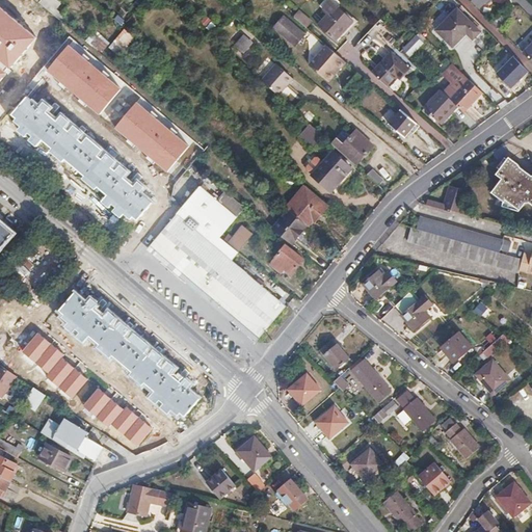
[(34,0),(50,12),(58,3),(54,0),(34,0)]
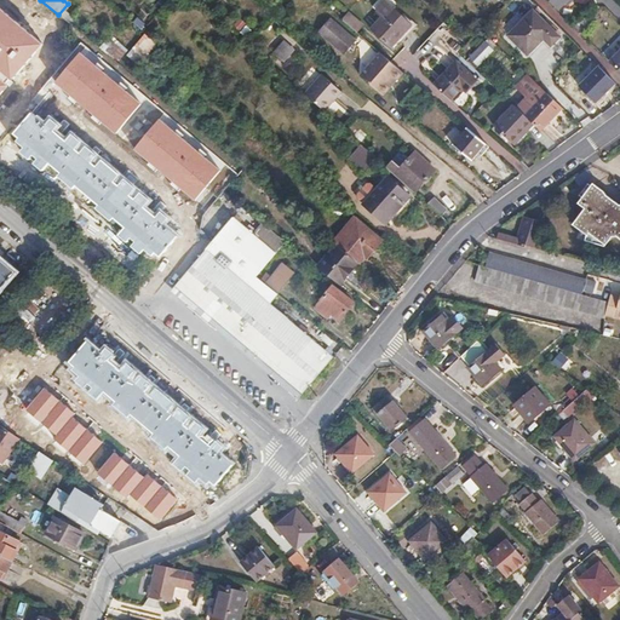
[(546,0),(558,11),(568,0),(546,0)]
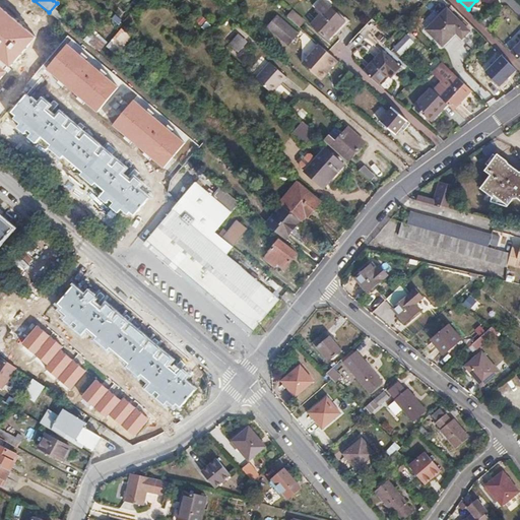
[(0,58),(10,67),(36,38),(0,4),(0,58)]
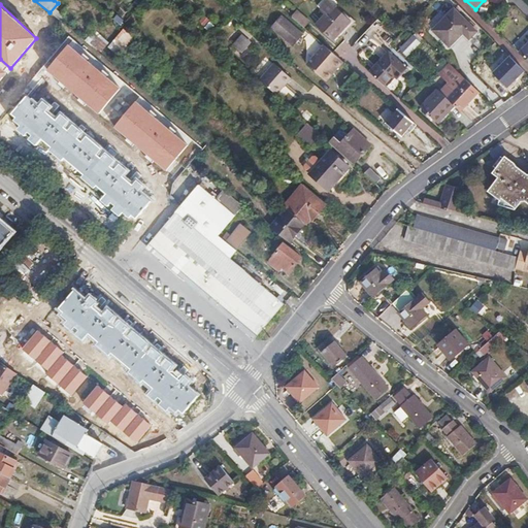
[(332,40),(349,21),(331,6),(314,26),(332,40)]
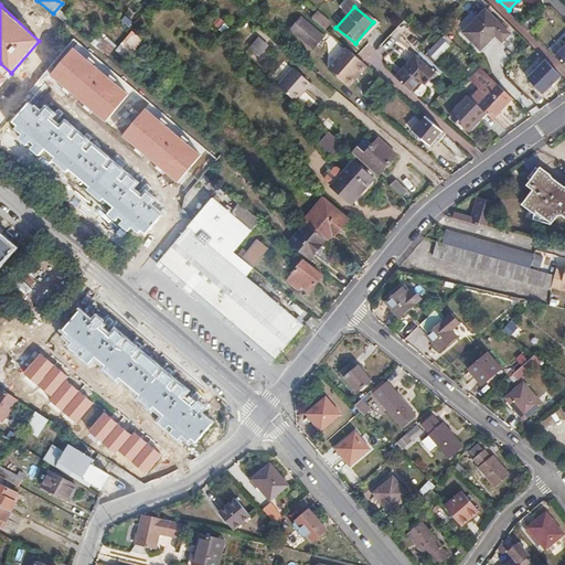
[(315,9),(308,16),(322,28),(328,21),(315,9)]
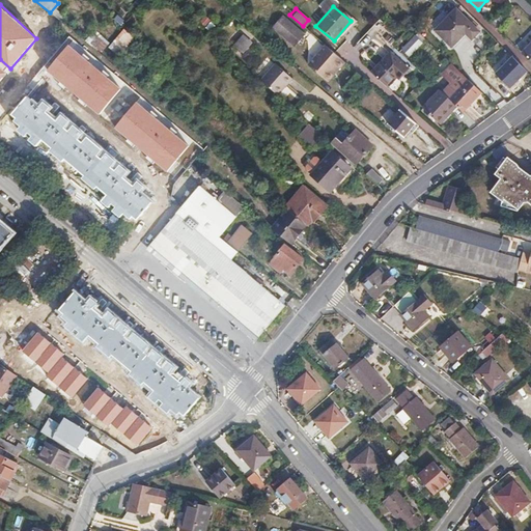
[(479,33),(452,8),(432,28),(453,47),(465,35),(472,43),(476,38),(479,33)]
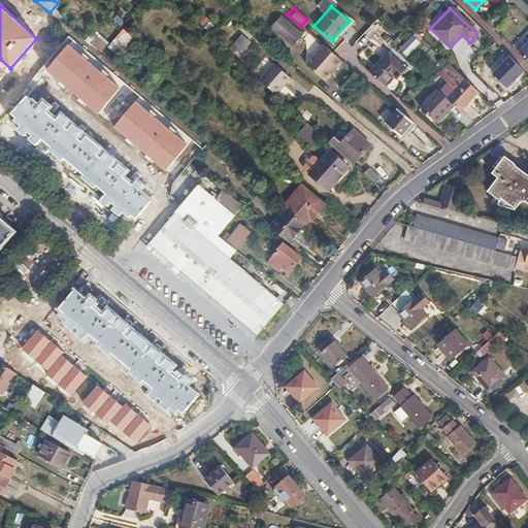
[(500,13),(492,23),(499,30),(507,21),(500,13)]
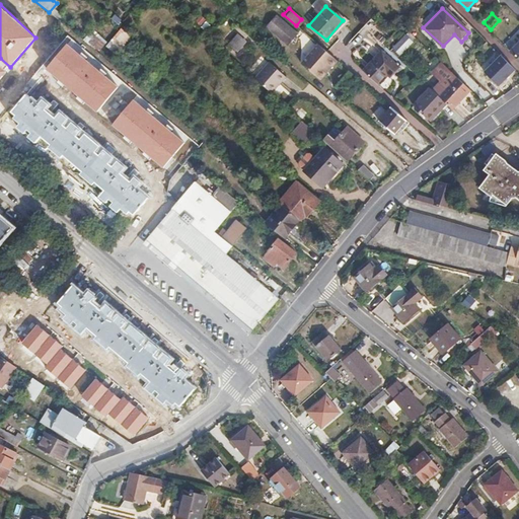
[(294,31),(273,15),(265,26),(286,43),(294,31)]
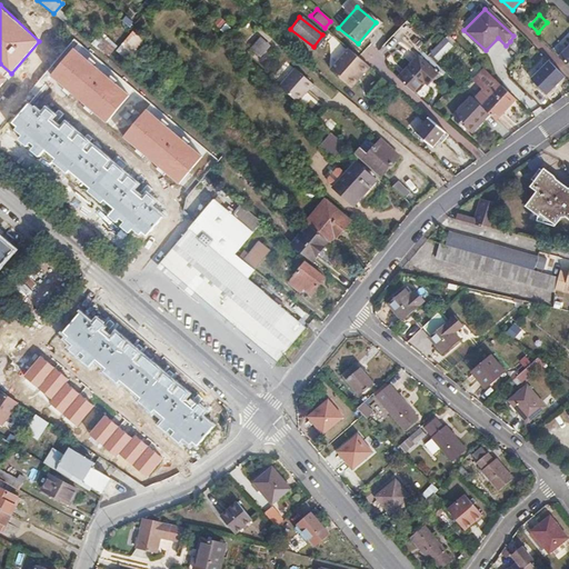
[(135,31),(118,48),(103,32),(92,43),(118,69),(146,42),(135,31)]
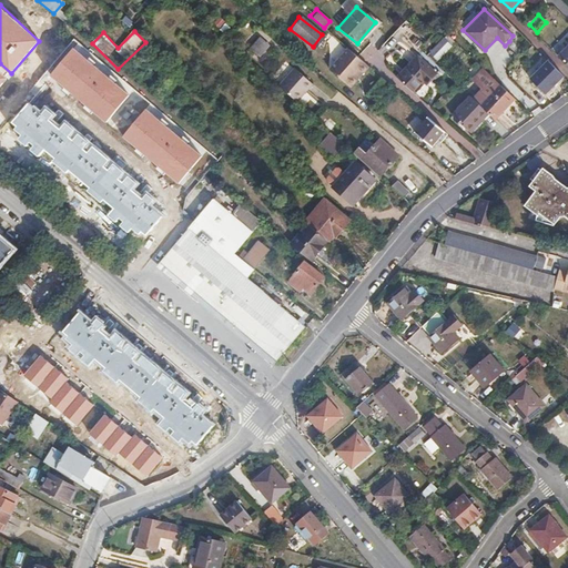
[(427,50),(436,58),(455,39),(447,31),(427,50)]
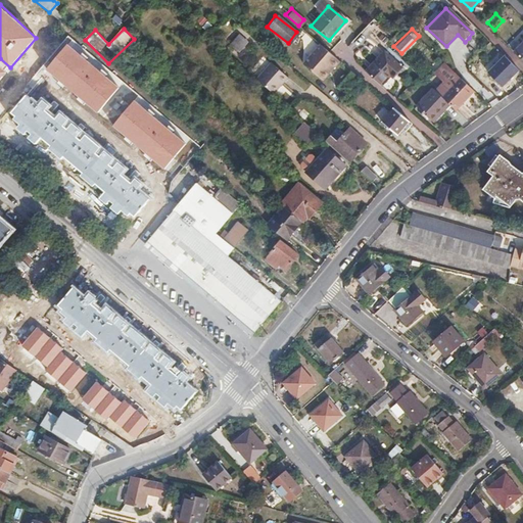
[(236,49),(245,39),(238,33),(228,42),(236,49)]
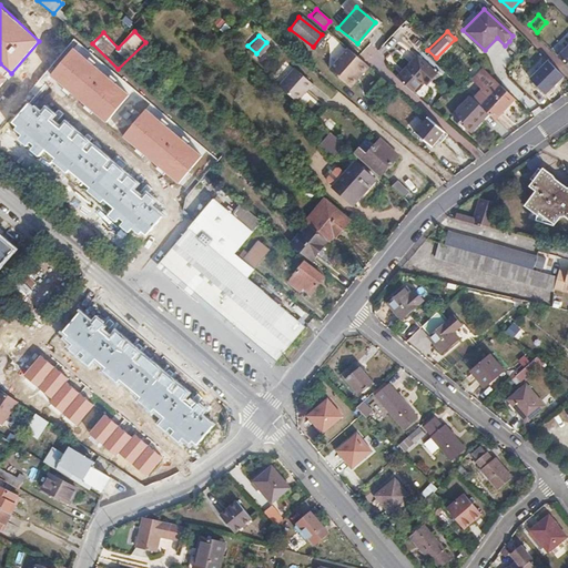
[(567,42),(555,54),(567,67),(567,42)]
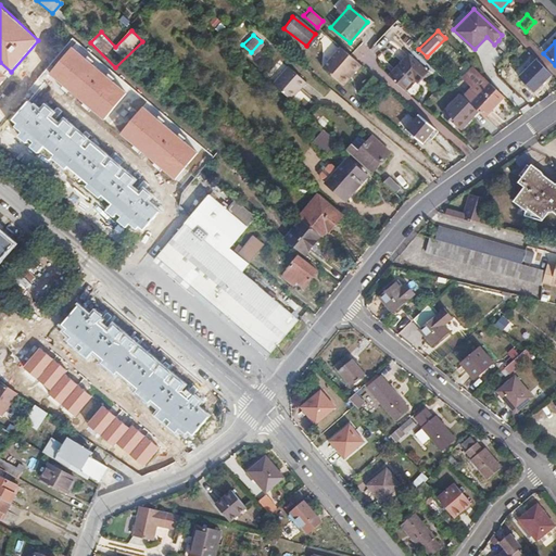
[(351,71),(358,63),(350,55),(338,45),(319,65),(339,81),(349,70),(351,71)]
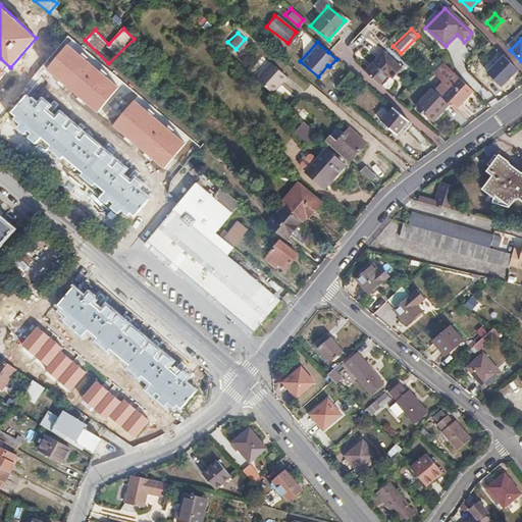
[(119,87),(67,45),(47,68),(99,111),(119,87)]
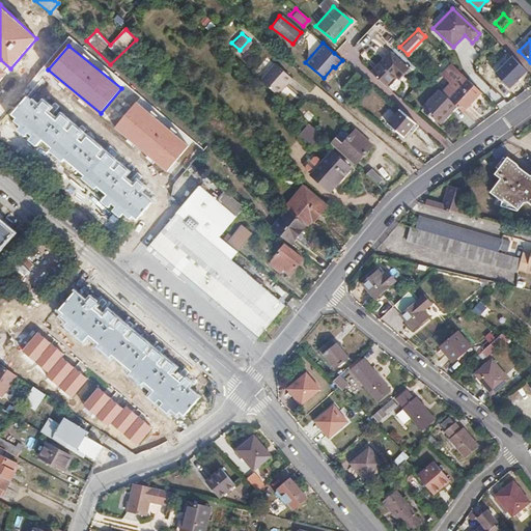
[(371,73),(388,88),(406,68),(388,53),(371,73)]
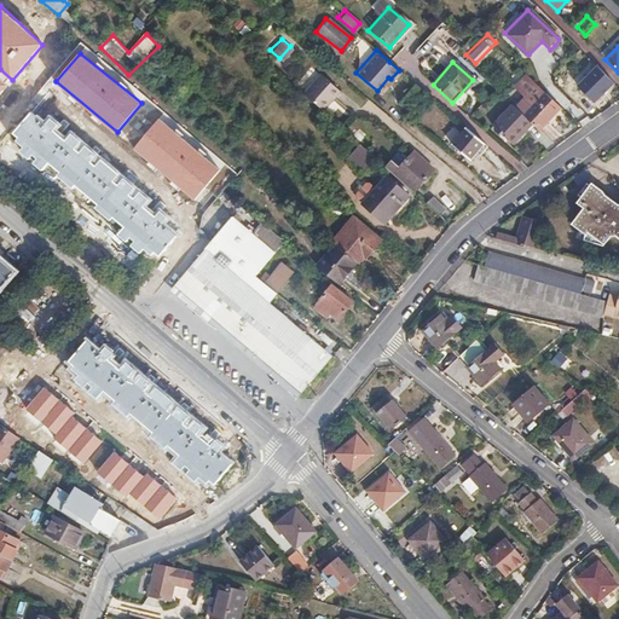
[(615,85),(597,68),(577,88),(595,105),(615,85)]
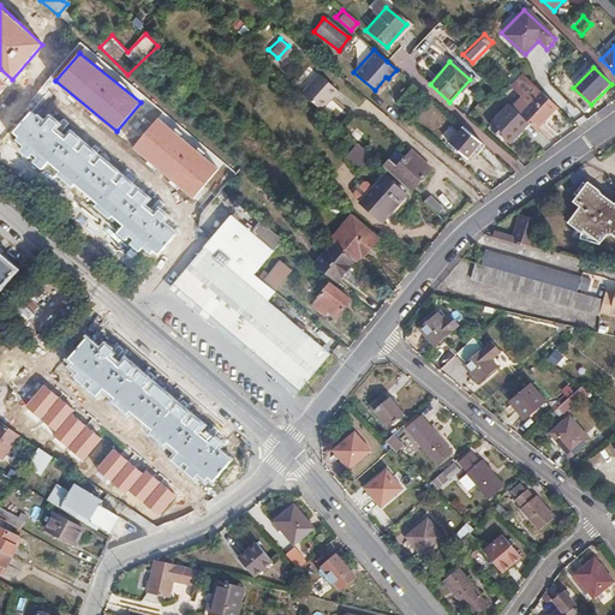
[(533,127),(555,103),(523,71),(509,84),(520,94),(508,105),(527,123),(533,127)]
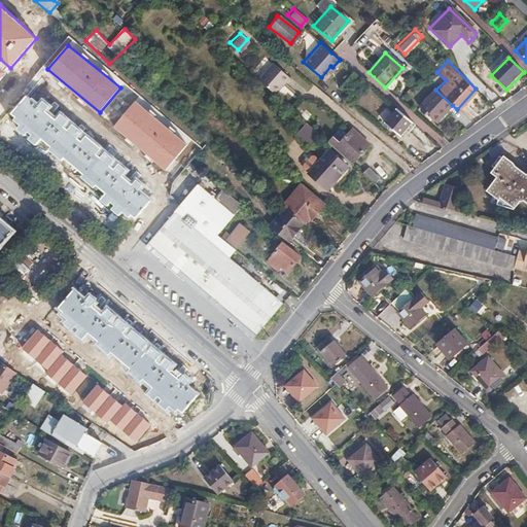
[(273,62),(257,78),(274,93),(289,76),(273,62)]
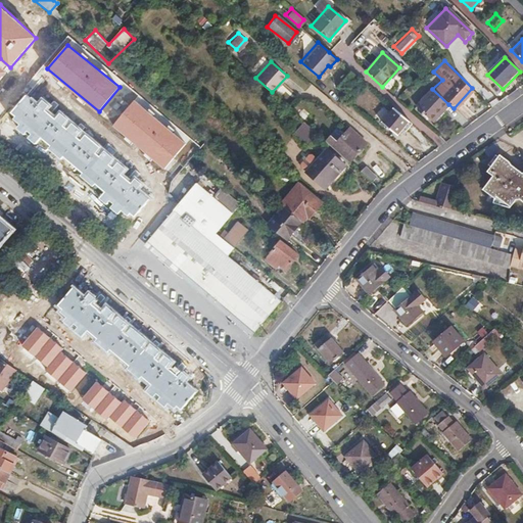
[(320,79),(330,66),(328,65),(319,77),(320,79)]
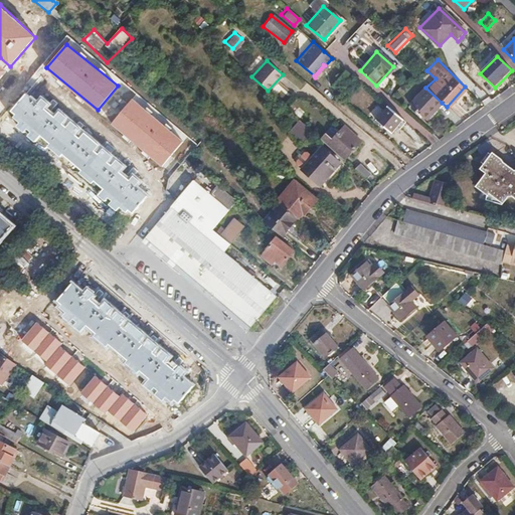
[(426,121),(442,103),(425,88),(424,87),(409,105),(426,121)]
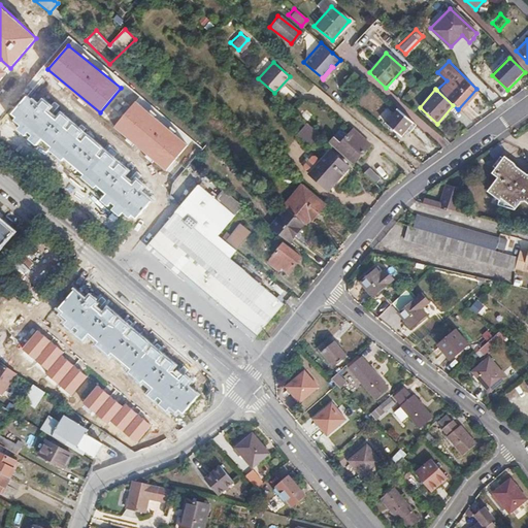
[(39,106),(27,96),(12,113),(136,217),(152,199),(139,191),(143,185),(137,179),(132,185),(46,112),(52,106),(44,101),(39,106)]
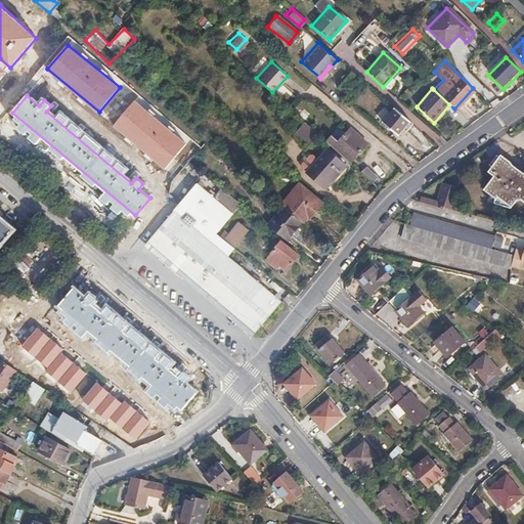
[(187,143),(136,99),(114,126),(166,170),(187,143)]
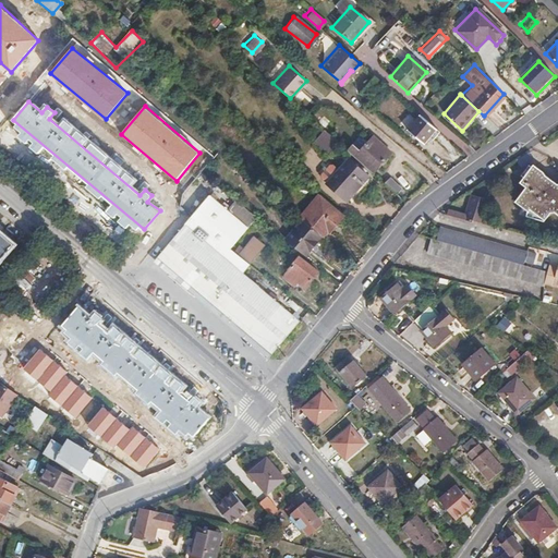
[(423,144),(436,130),(420,114),(408,130),(423,144)]
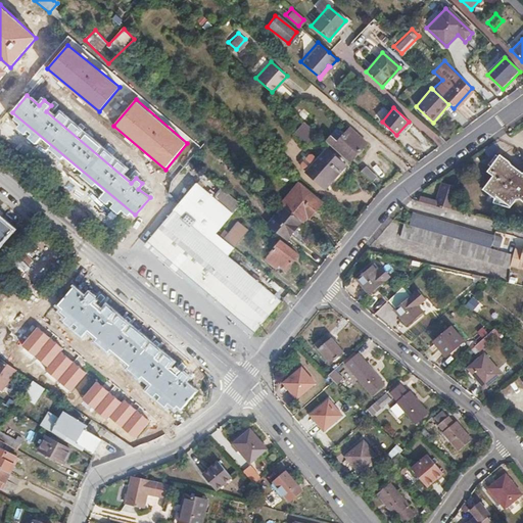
[(295,136),(312,146),(321,133),(303,123),(295,136)]
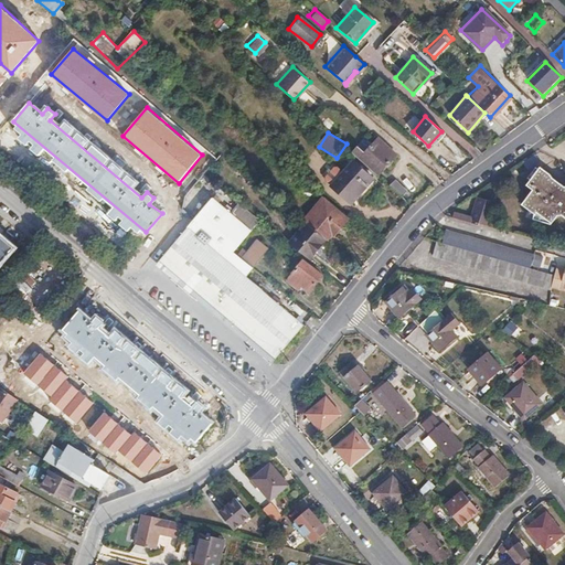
[(377,174),(396,155),(375,137),(358,157),(377,174)]
